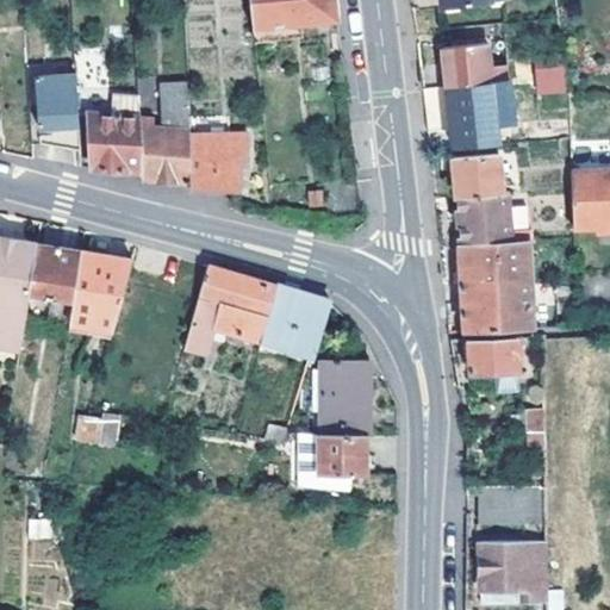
[(248,0),(251,26),(302,22),(336,18),(332,0),(248,0)]
